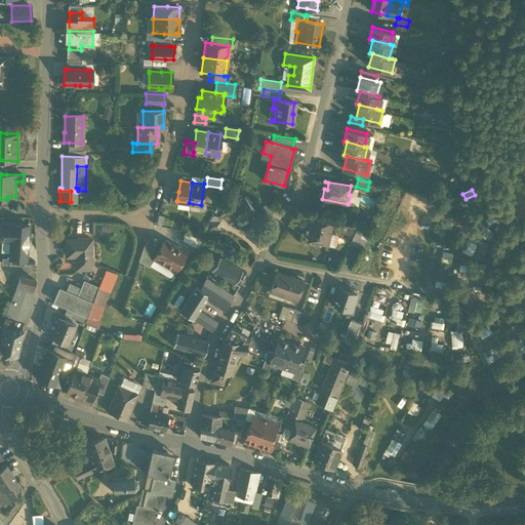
[(169,203),(177,204),(177,201),(176,201),(178,192),(171,191),(169,203)]
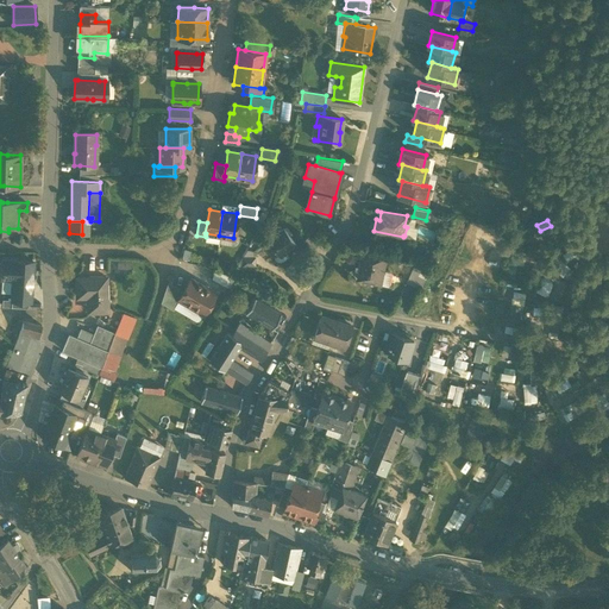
[(267,242),(276,253),(282,249),(283,250),(294,243),(283,228),(267,242)]
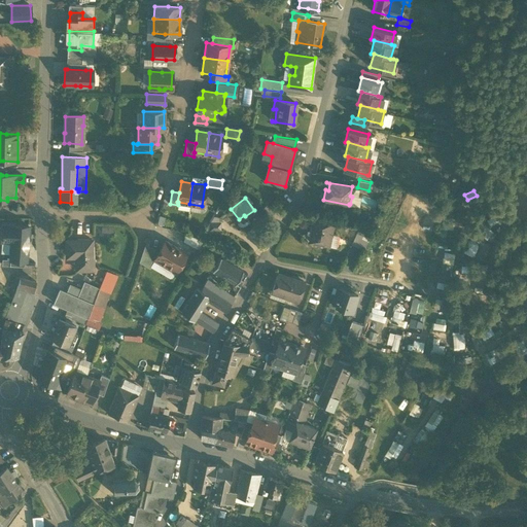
[(261,209),(271,216),(275,211),(266,204),(261,209)]
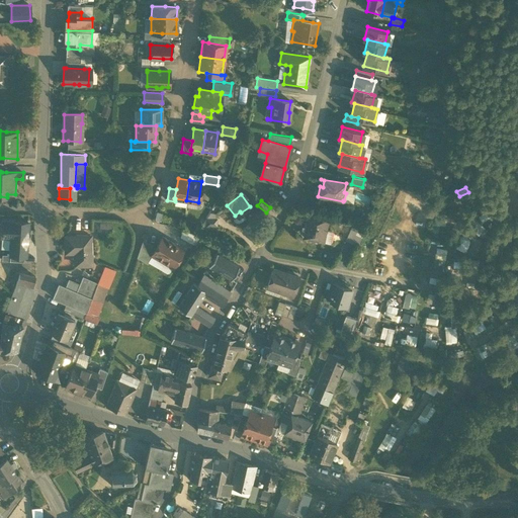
[(492,224),(500,219),(494,206),(479,214),(483,222),(489,219),(492,224)]
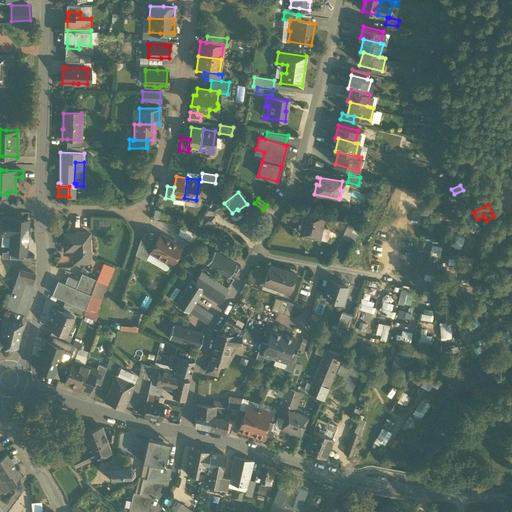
[(447,222),(448,211),(431,210),(430,221),(447,222)]
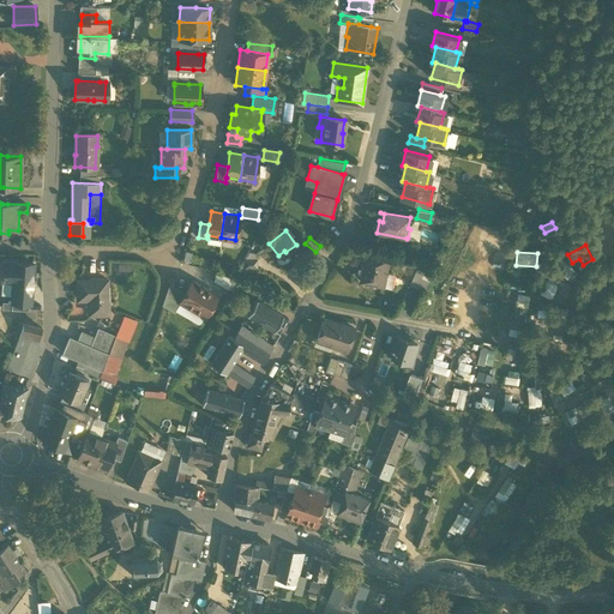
[(360,281),(385,286),(390,258),(365,253),(360,281)]
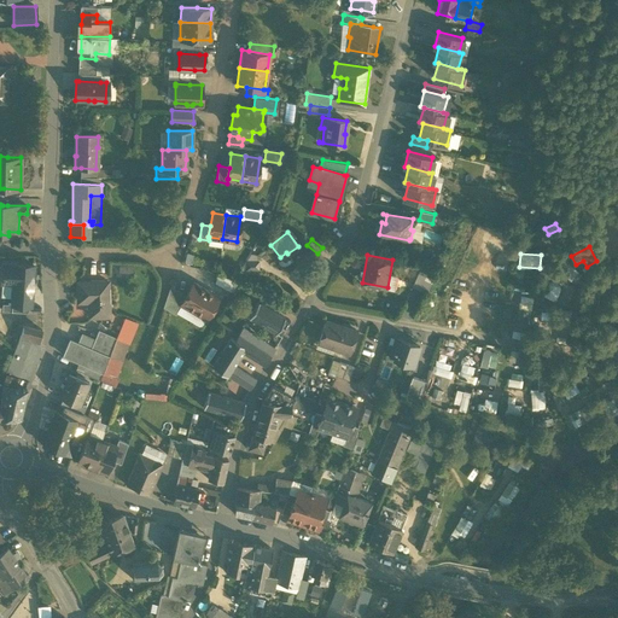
[(235,278),(242,281),(249,269),(245,269),(245,262),(245,261),(235,278)]
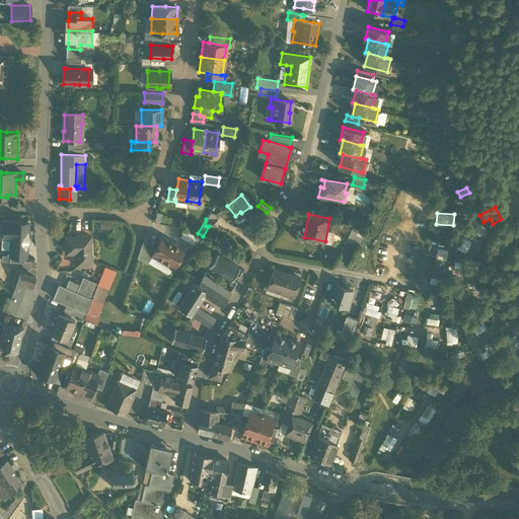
[(12,242),(26,243),(28,223),(2,221),(2,223),(1,234),(1,235),(10,236),(13,239),(12,242)]
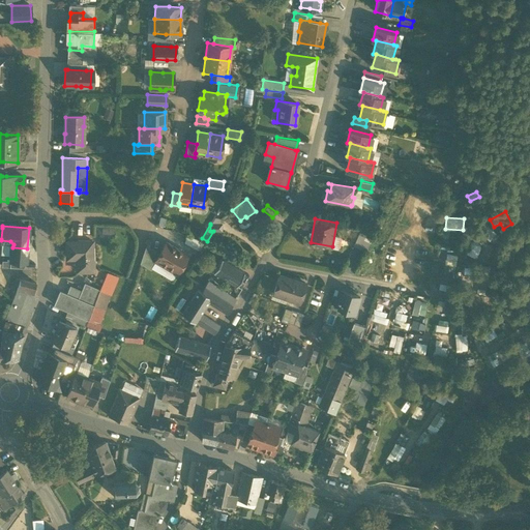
[(354,245),(366,251),(372,239),(359,234),(354,245)]
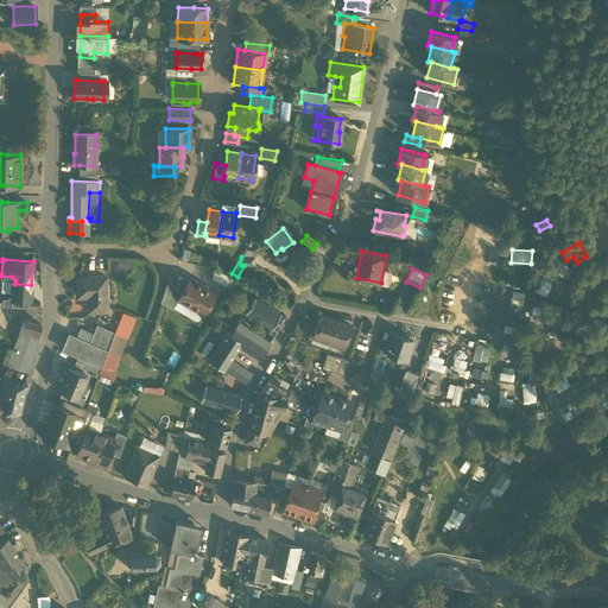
[(211,278),(226,285),(229,274),(214,270),(211,278)]
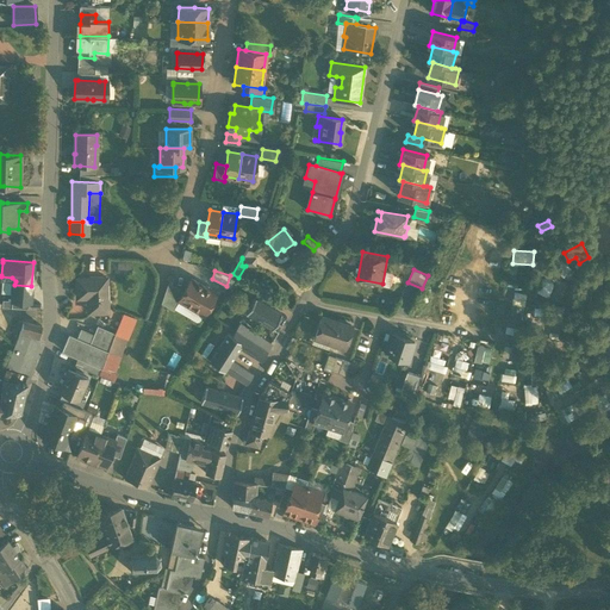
[(1,277),(1,279),(12,280),(13,280),(12,300),(13,300),(14,285),(16,281),(12,278),(1,277)]
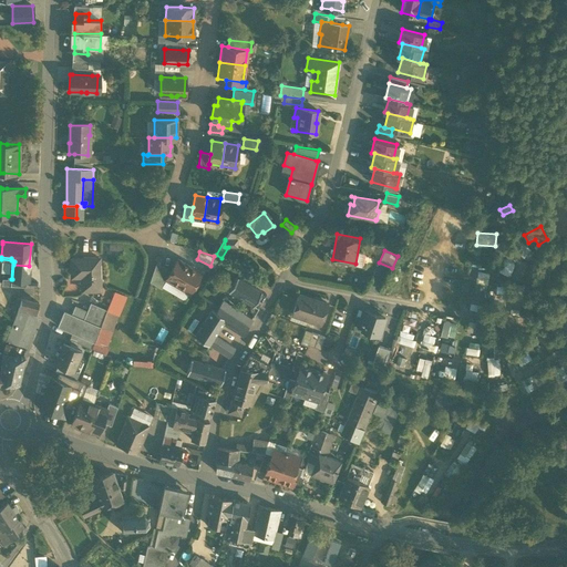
[(81,276),(82,289),(92,289),(92,287),(100,286),(98,257),(70,258),(71,270),(81,270),(81,276)]
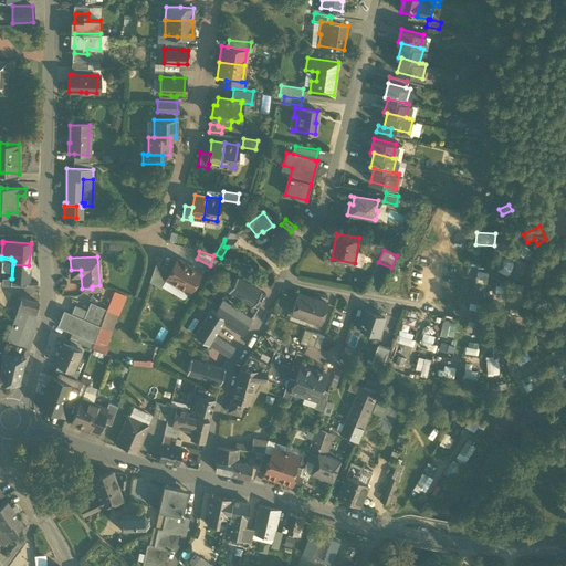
[(166,278),(177,284),(188,265),(177,259),(169,271),(166,278)]
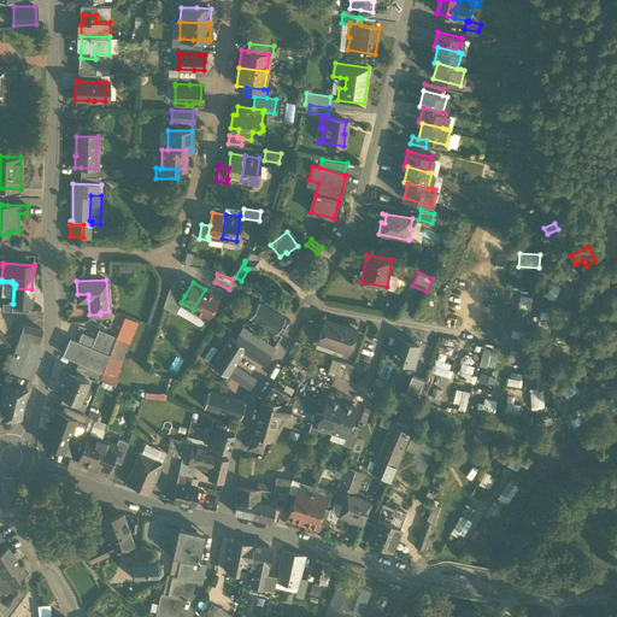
[(544,297),(554,299),(559,286),(547,283),(544,297)]
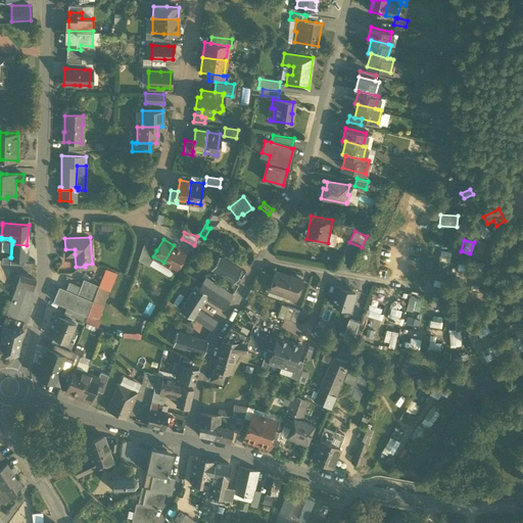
[(138,258),(148,265),(153,256),(156,250),(143,242),(138,258)]
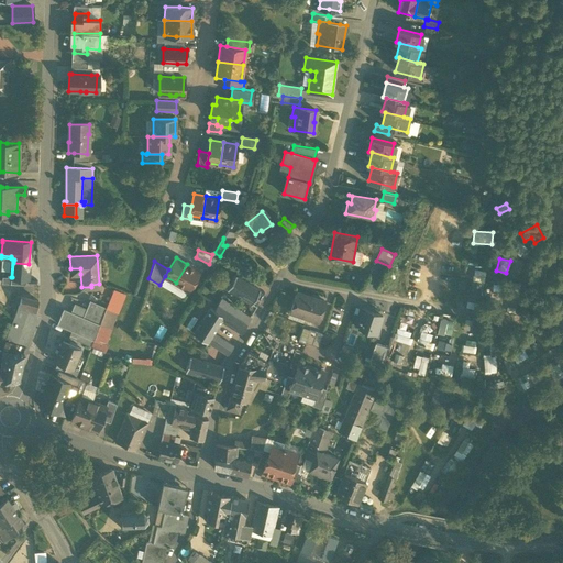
[(12,277),(28,278),(29,264),(13,263),(12,277)]
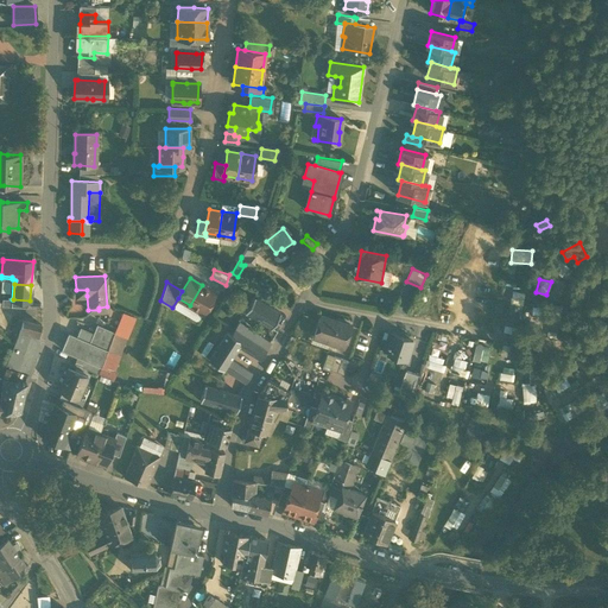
[(215,292),(202,285),(190,305),(202,312),(215,292)]
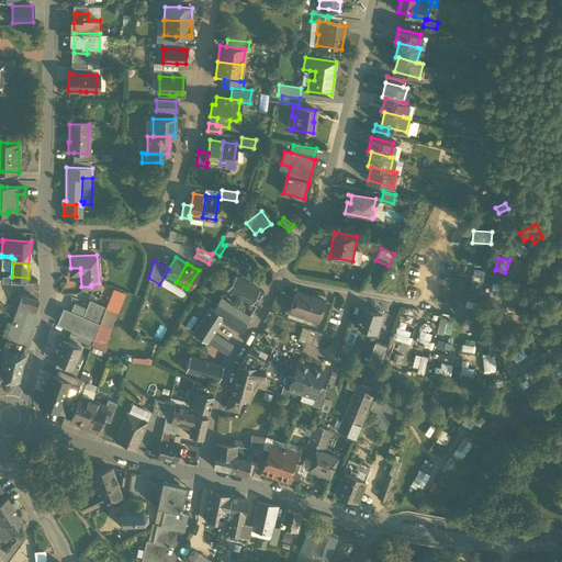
[(472,278),(484,280),(486,269),(474,267),(472,278)]
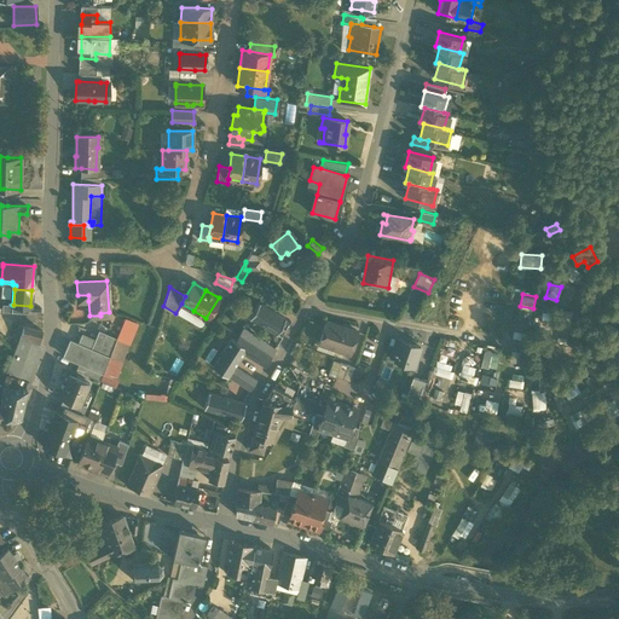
[(259,302),(249,318),(276,334),(285,318),(259,302)]
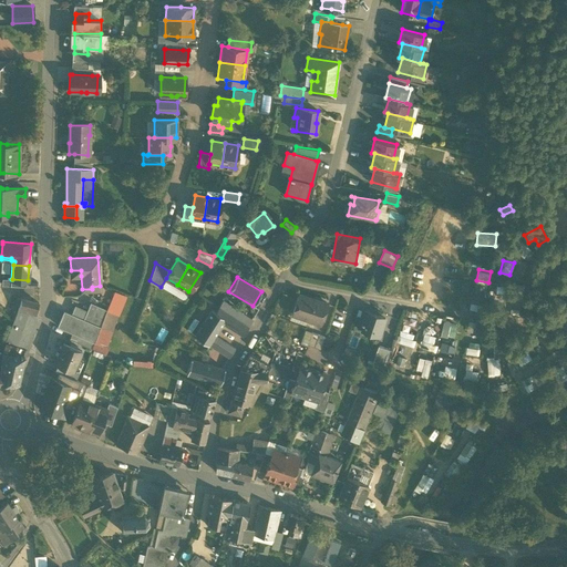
[(24,313),(27,315),(31,296),(22,294),(18,311),(24,313)]
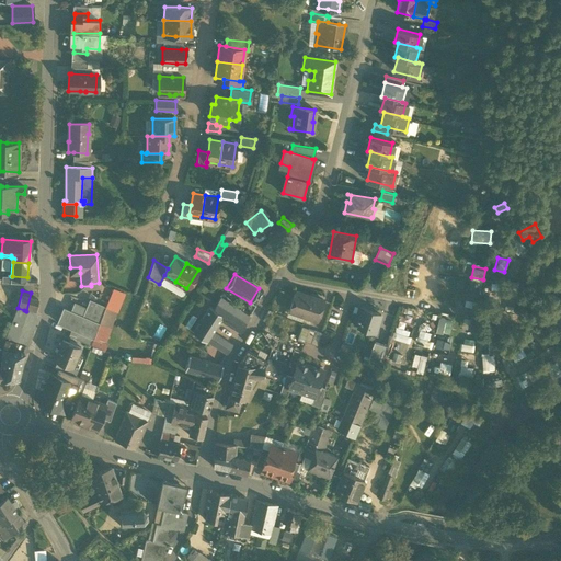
[(304,316),(317,320),(323,300),(296,290),(289,309),(302,313),(302,316),(304,316)]
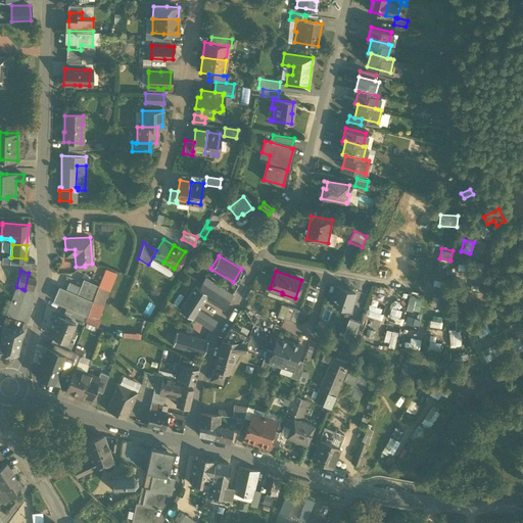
[(37,275),(29,273),(25,290),(34,292),(33,291),(37,275)]
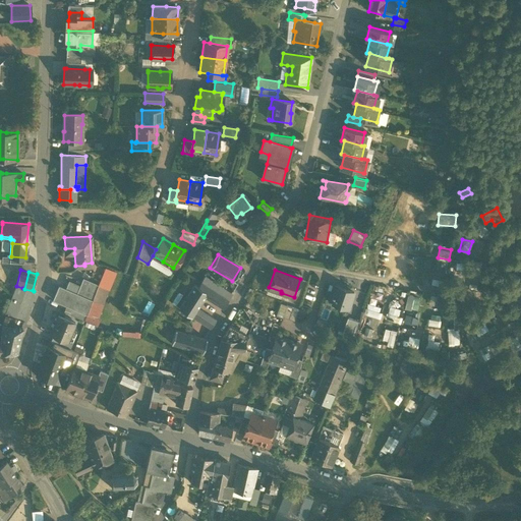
[(432,283),(447,286),(449,275),(435,272),(432,283)]
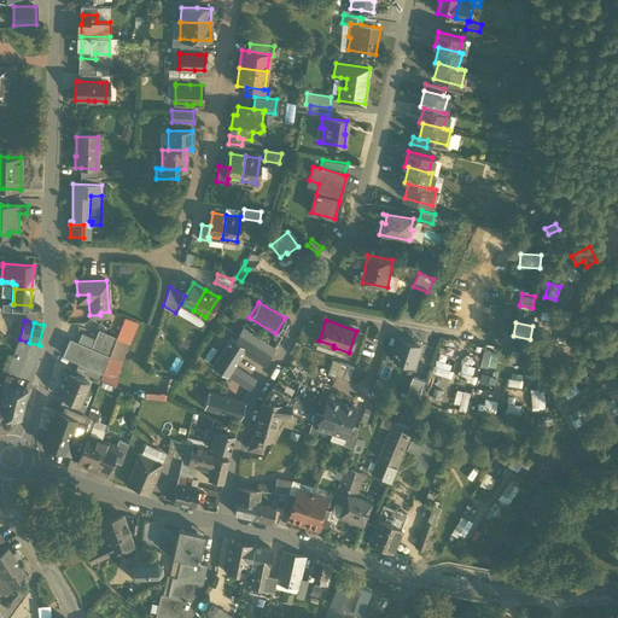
[(252,333),(243,327),(239,333),(249,339),(252,333)]
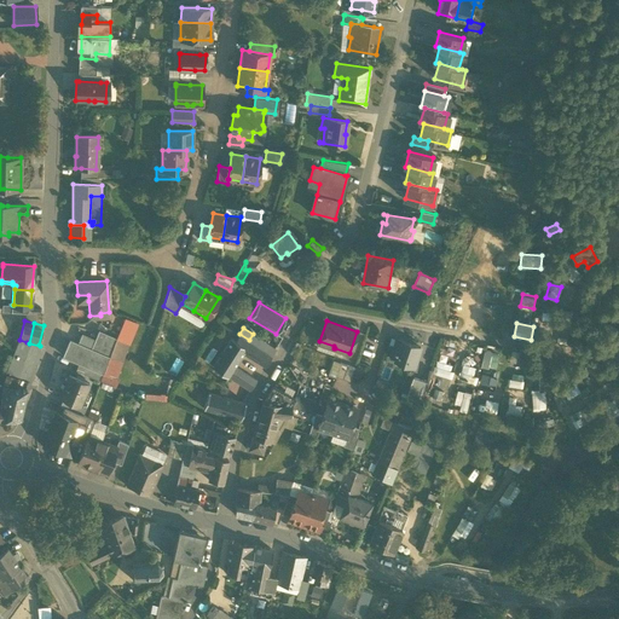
[(79,364),(103,374),(109,357),(116,337),(99,330),(98,331),(94,339),(81,334),(81,335),(77,342),(69,339),(69,340),(70,341),(67,352),(70,353),(68,357),(67,357),(65,358),(79,364)]
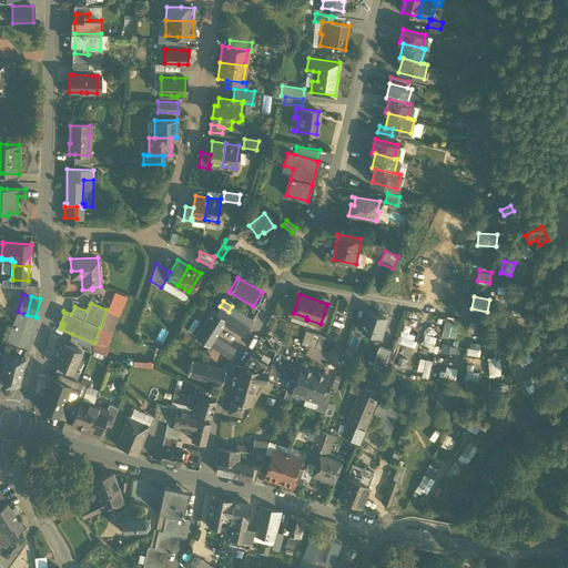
[(223,323),(229,327),(235,317),(229,312),(220,306),(216,312),(226,318),(223,323)]
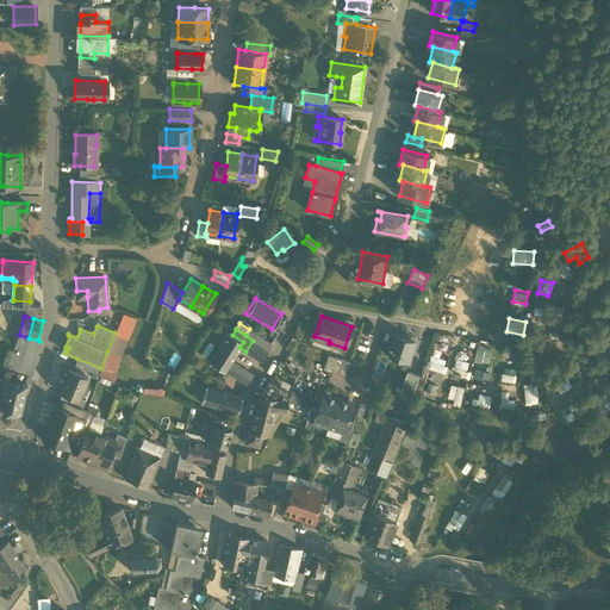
[(272,343),(249,329),(246,335),(253,341),(267,349),(272,343)]
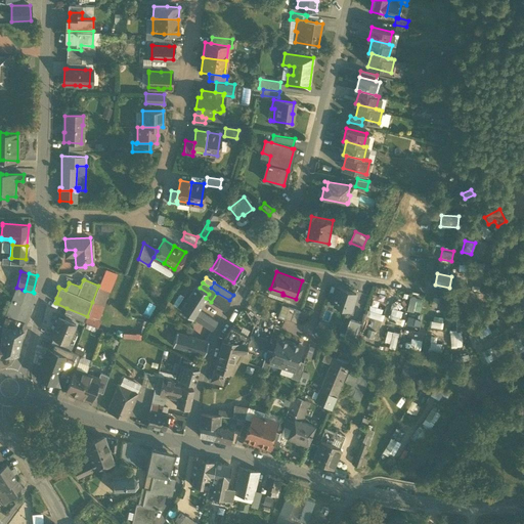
[(192,318),(199,309),(206,298),(209,294),(200,288),(195,286),(179,310),(192,318)]
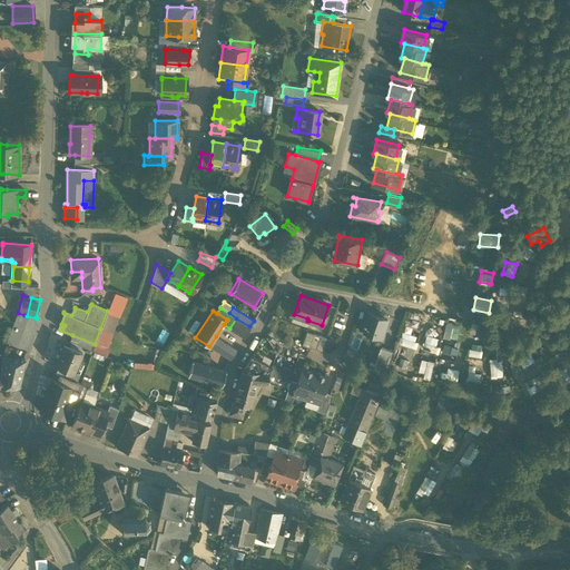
[(18,313),(15,320),(22,323),(25,315),(18,313)]
